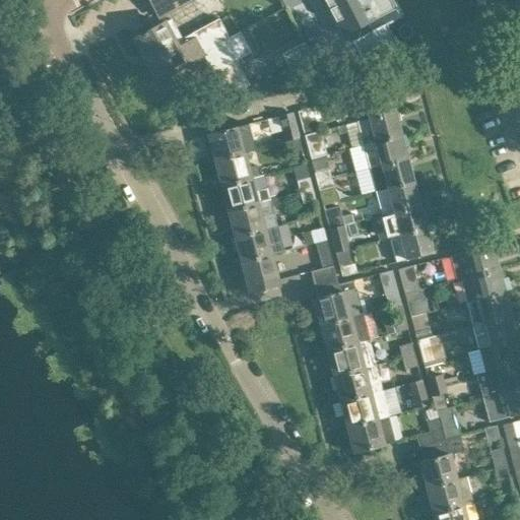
[(149,0),(158,16),(189,0),(149,0)]
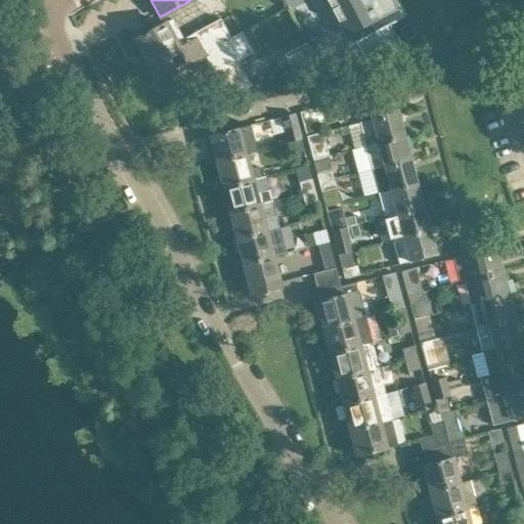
[(324,0),(328,4),(333,13),(337,22),(344,37),(350,34),(384,15),(376,0),(324,0)]
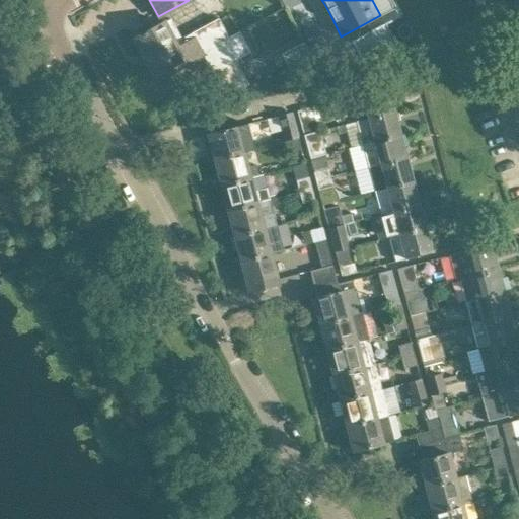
[(162,23),(137,38),(150,63),(147,65),(155,80),(186,64),(184,63),(202,54),(212,73),(213,72),(216,71),(226,89),(248,85),(235,61),(250,53),(239,31),(228,38),(218,18),(191,33),(192,34),(181,41),(170,19),(162,23)]
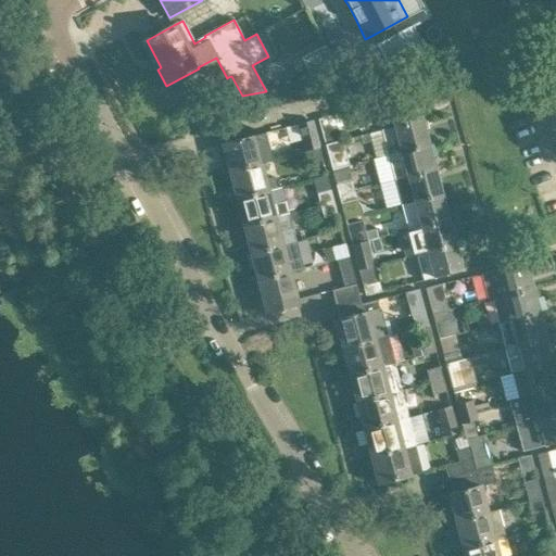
[(412,25),(396,34),(408,58),(427,53),(412,25)]
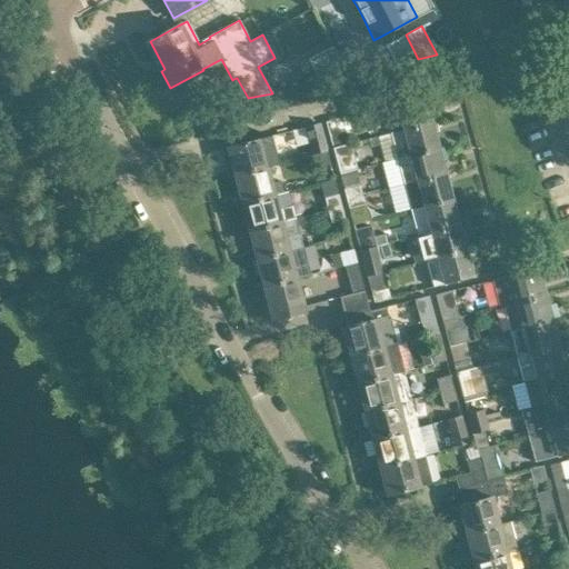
[(332,47),(308,59),(320,83),(348,78),(332,47)]
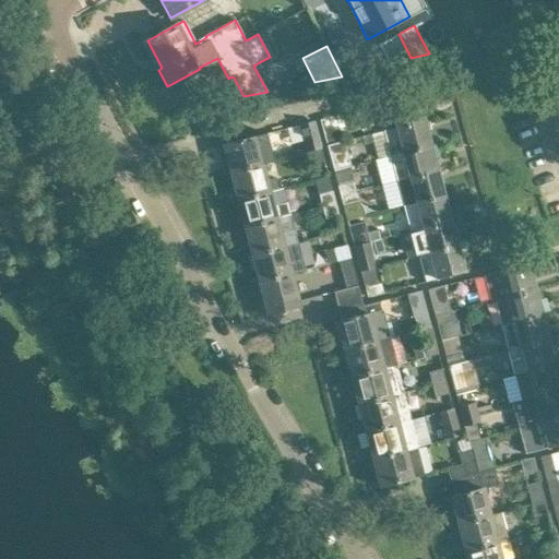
[(378,104),(384,129),(424,119),(417,94),(378,104)]
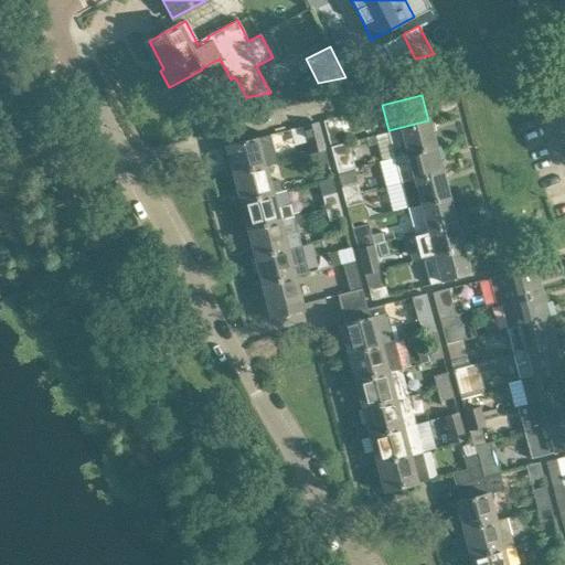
[(323,121),(330,146),(345,142),(338,117),(323,121)]
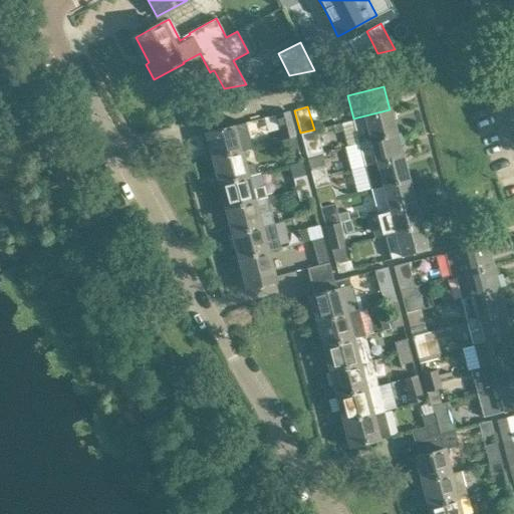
[(351,119),(358,143),(369,140),(396,133),(390,109),(353,118),(351,119)]
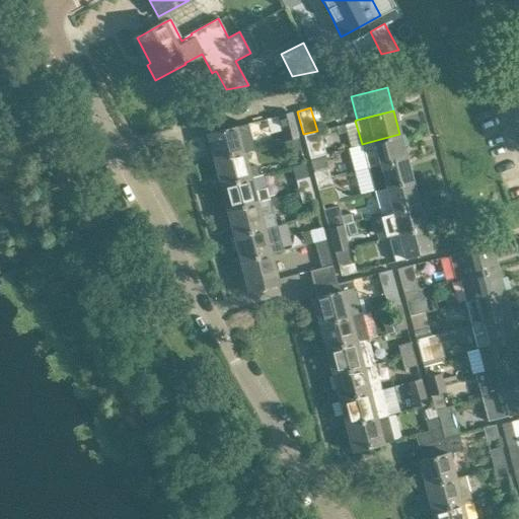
[(291,113),(279,116),(285,141),(297,138),(291,113)]
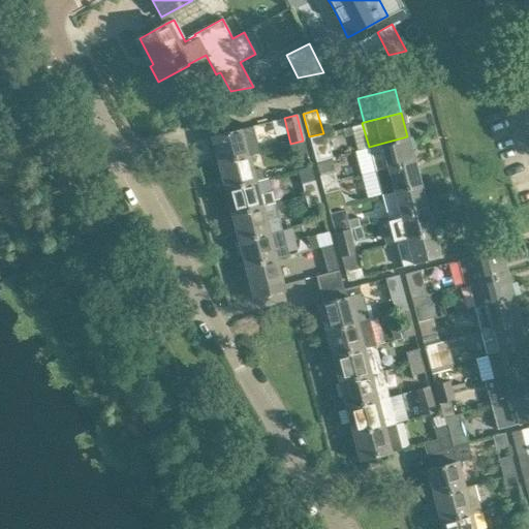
[(215,153),(218,163),(248,155),(258,153),(251,126),(205,138),(210,154),(215,153)]
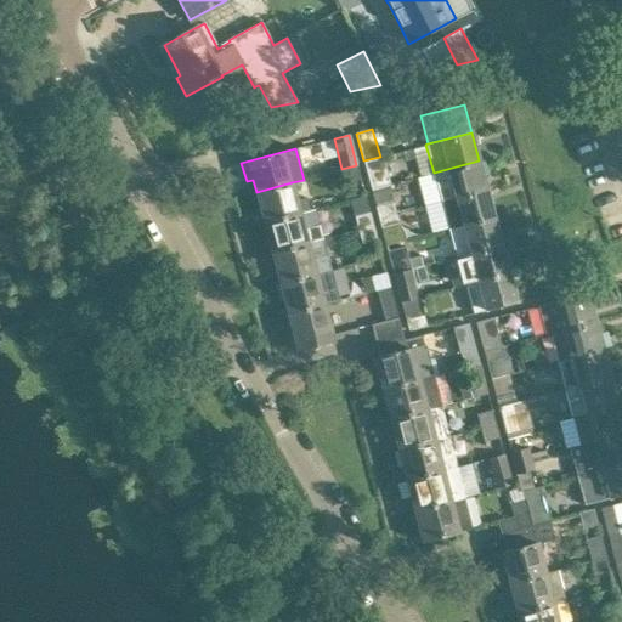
[(371,190),(388,185),(391,184),(384,156),(380,157),(363,160),(371,190)]
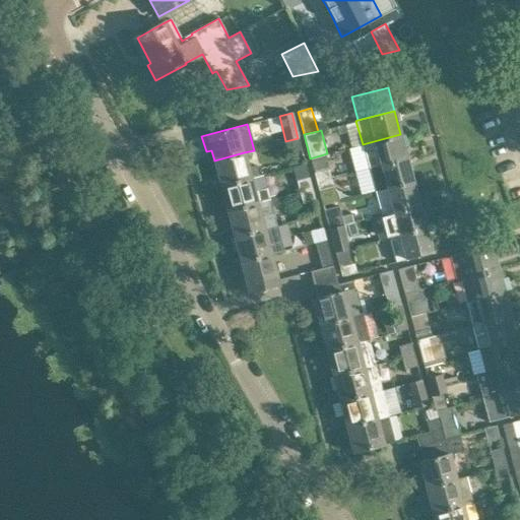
[(400,134),(374,141),(363,144),(369,168),(380,165),(406,157),(400,134)]
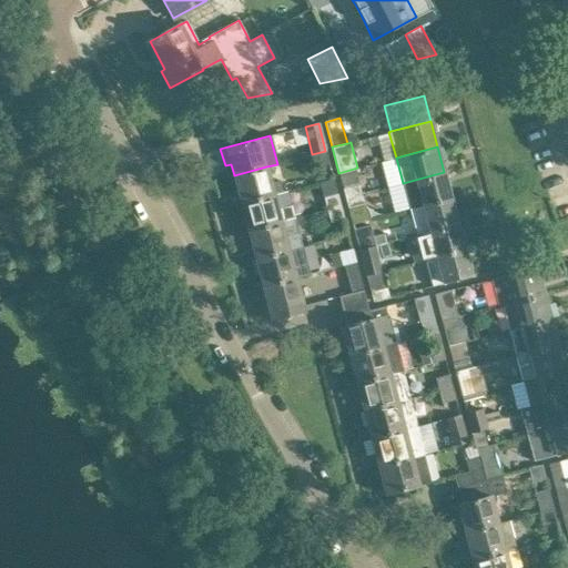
[(328,164),(325,151),(312,154),(315,168),(328,164)]
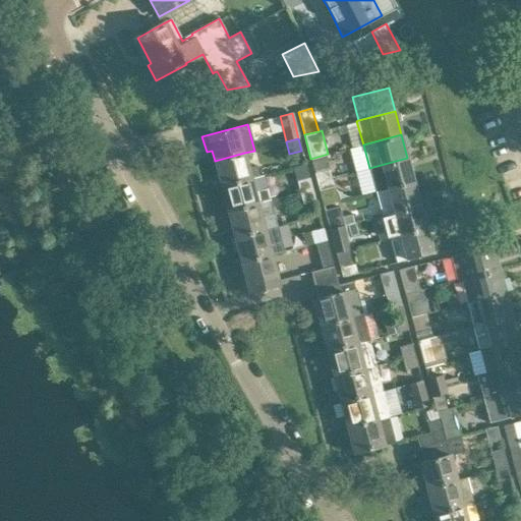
[(257,166),(248,169),(244,153),(215,161),(221,186),(251,178),(251,179),(261,177),(257,166)]
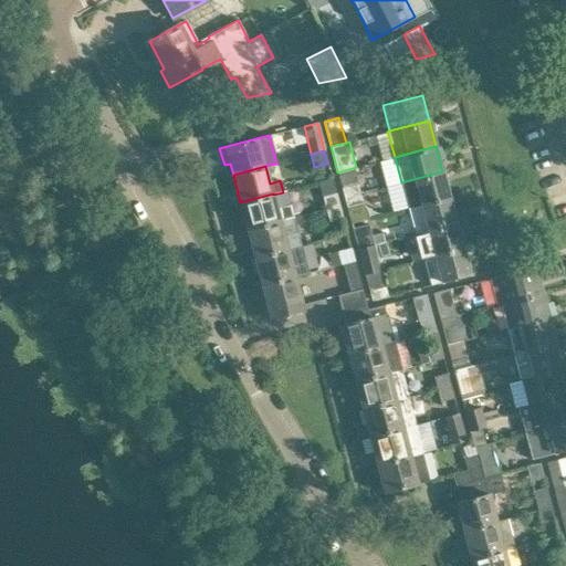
[(342,188),(357,184),(353,168),(337,173),(342,188)]
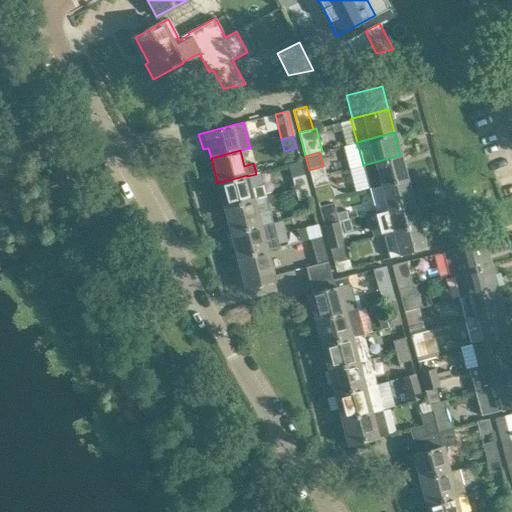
[(400,155),(374,162),(363,165),(369,188),(406,178),(400,155)]
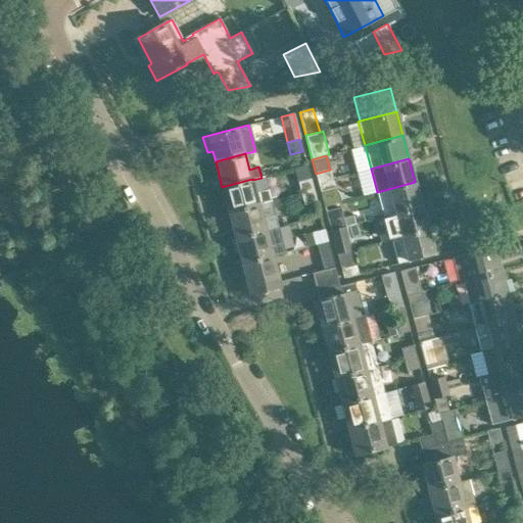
[(318,182),(332,179),(330,170),(316,174),(318,182)]
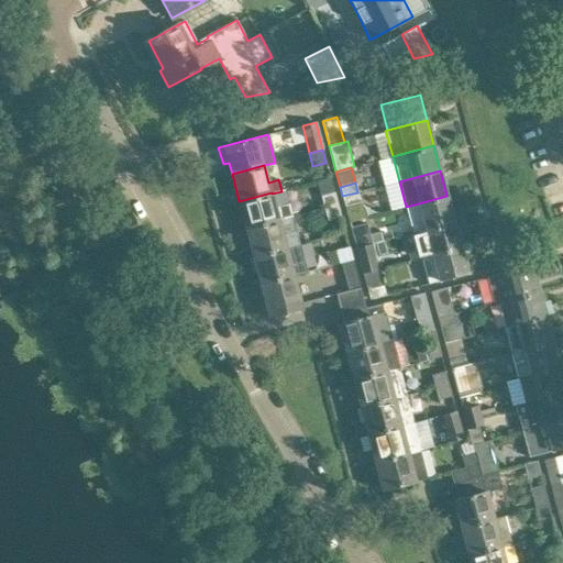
[(271,194),(272,194),(272,192),(239,201),(245,229),(278,220),(293,217),(289,205),(275,209),(271,194)]
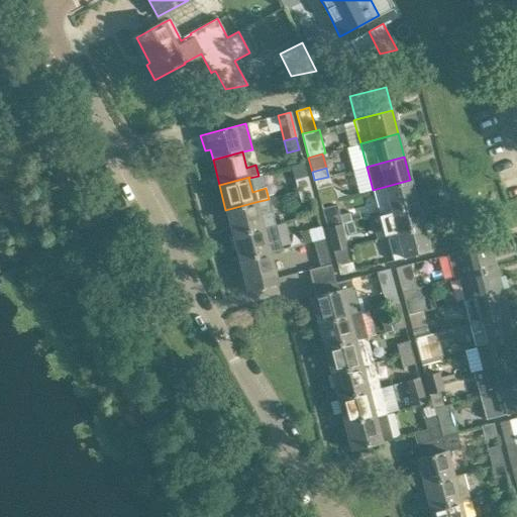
[(297,191),(310,188),(307,177),(295,181),(297,191)]
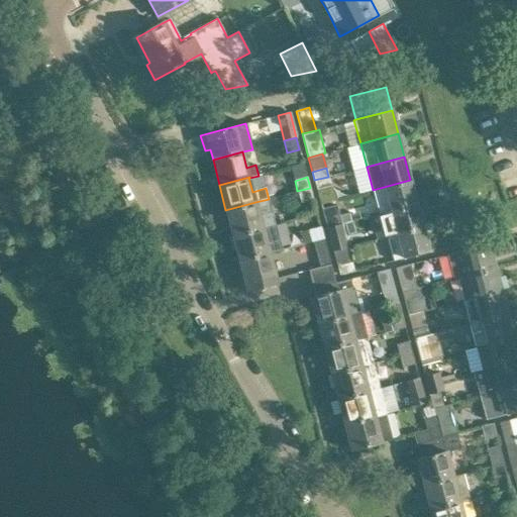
[(328,177),(314,180),(317,190),(331,186),(328,177)]
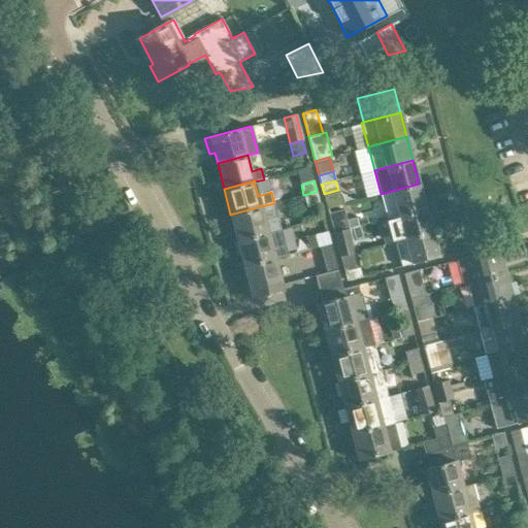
[(419,184),(381,194),(387,218),(425,207),(419,184)]
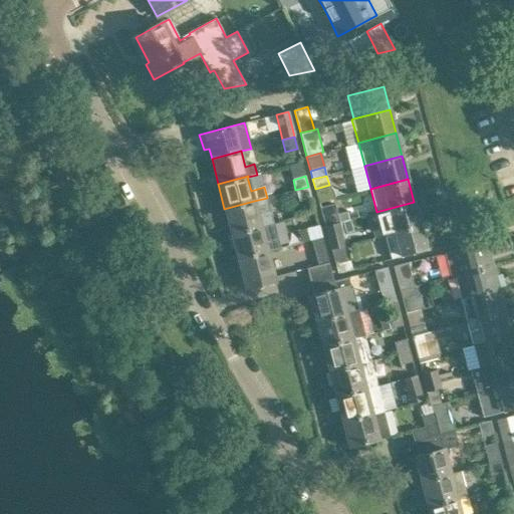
[(311,199),(308,187),(295,190),(299,203),(311,199)]
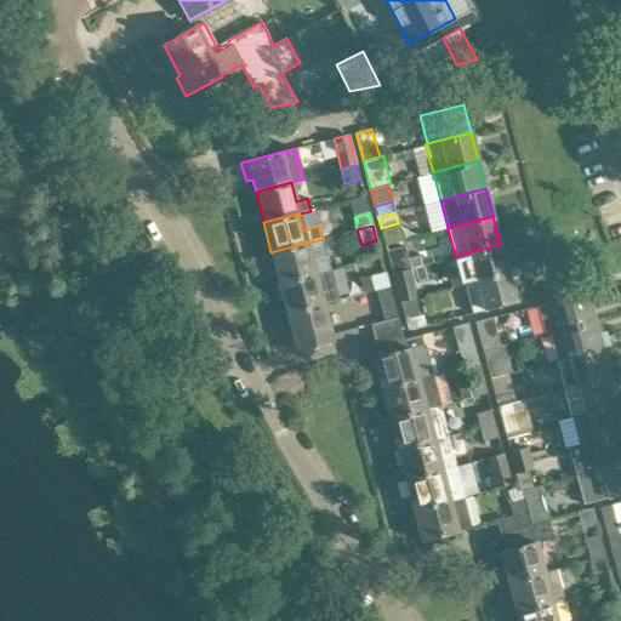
[(307,243),(271,252),(278,281),(279,281),(314,272),(315,272),(315,273),(331,269),(323,239),(307,243)]
